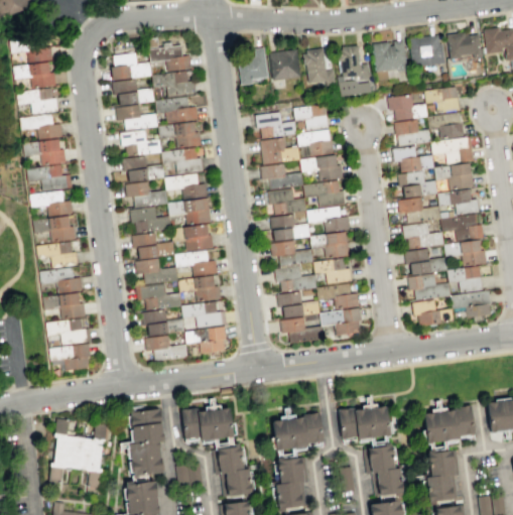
[(10,15),(23,10),(22,7),(32,3),(30,0),(0,0),(0,13),(1,16),(9,13),(10,15)]
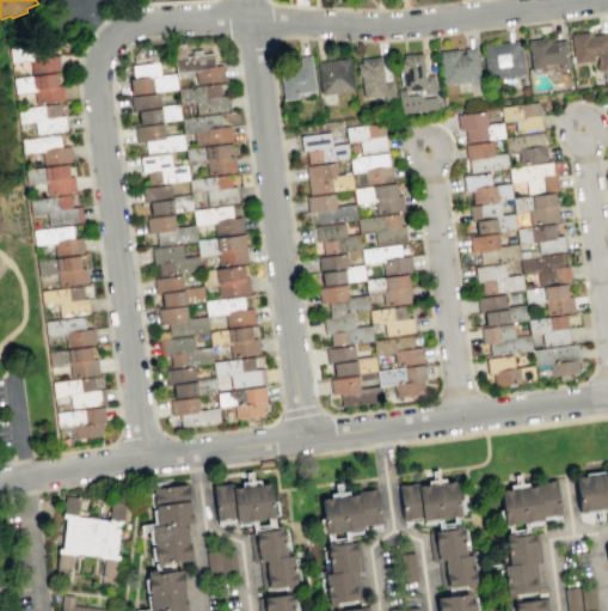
[(573,35),(595,32),(595,36),(607,35),(607,71),(601,72),(600,57),(596,57),(596,62),(577,65),(573,35)]
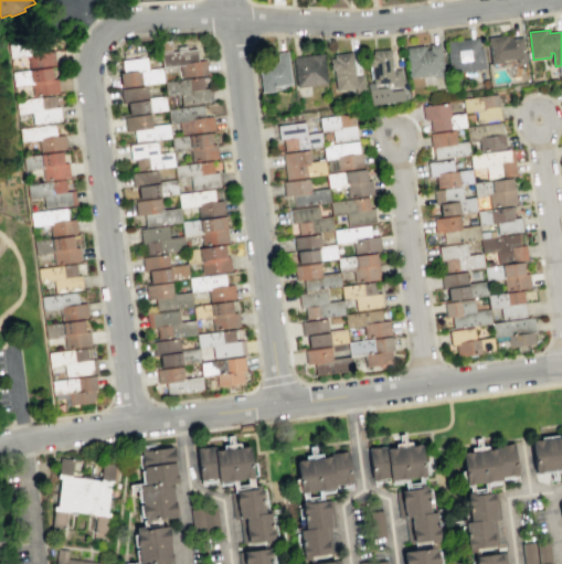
[(525,36),(528,63),(527,63),(528,67),(521,67),(521,63),(519,63),(518,59),(505,61),(505,64),(491,65),(488,38),(513,34),(515,38),(525,36)]
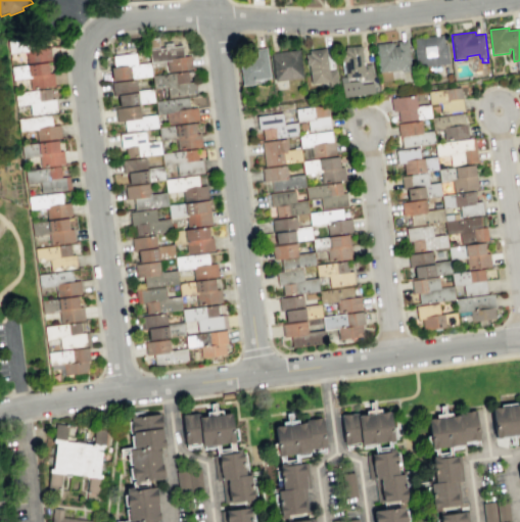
[(414,40),(444,35),(445,45),(447,45),(451,63),(418,68),(414,40)]
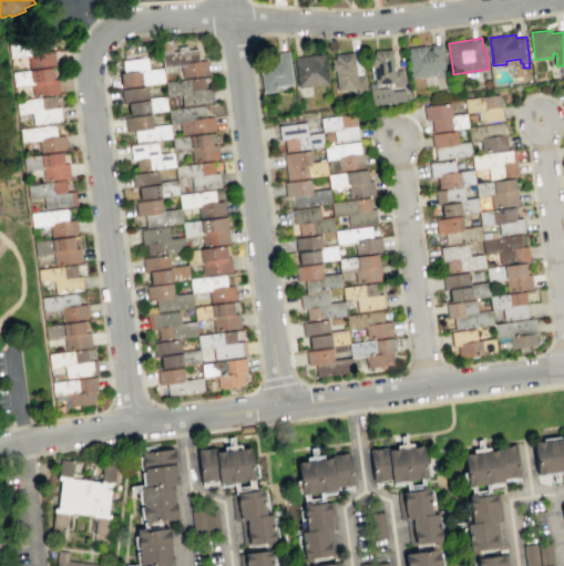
[(59,68),(57,51),(49,52),(48,40),(11,44),(12,60),(30,58),(32,71),(53,68),(59,68)]
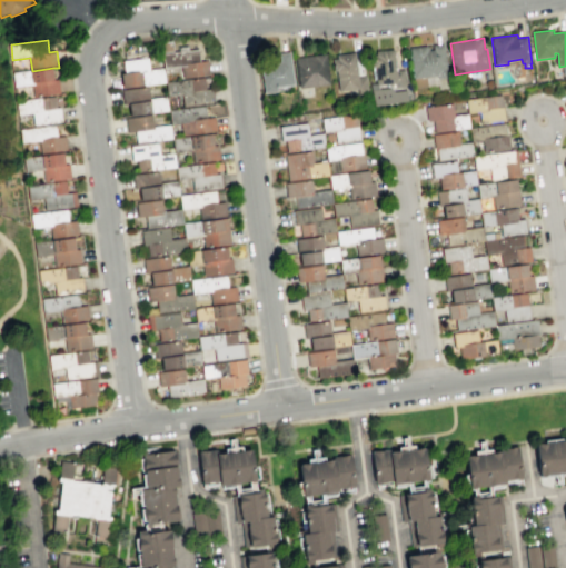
[(162,42),(175,41),(176,52),(164,53),(162,42)]
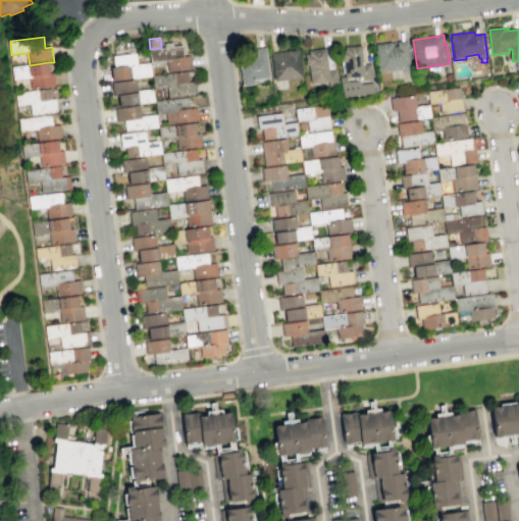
[(377,45),(395,42),(395,47),(399,46),(398,42),(408,41),(412,71),(402,72),(402,69),(381,72),(377,45)]
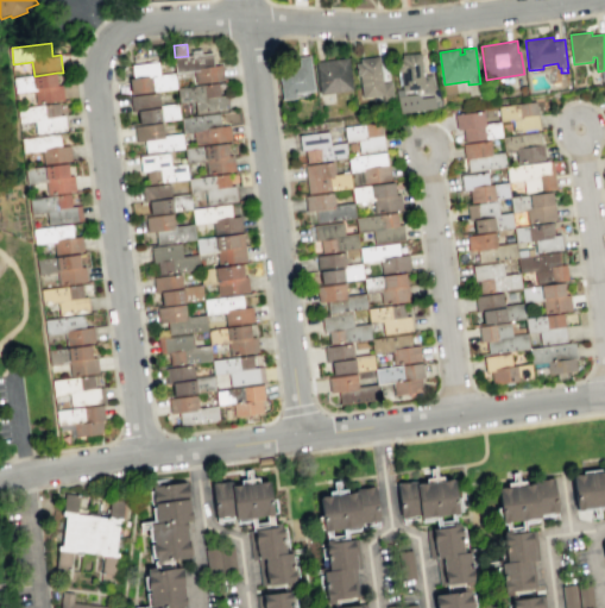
[(423,52),(426,75),(435,74),(439,110),(402,114),(399,92),(405,91),(403,71),(397,71),(396,56),(423,52)]
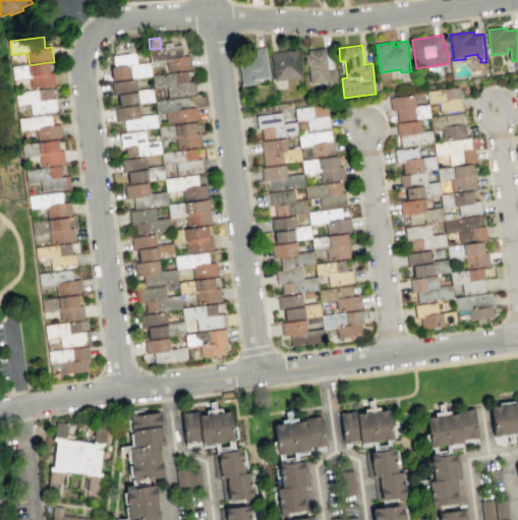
[(169,74),(167,61),(152,63),(150,50),(183,46),(184,57),(192,56),(193,71),(188,72),(169,74)]
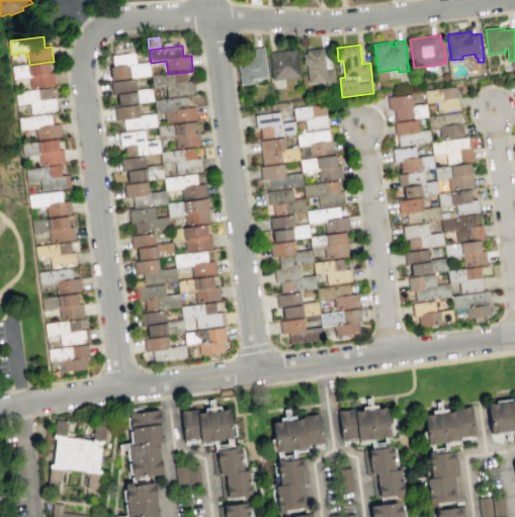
[(265,48),(268,77),(253,79),(253,84),(242,86),(238,59),(256,57),(255,50),(265,48)]
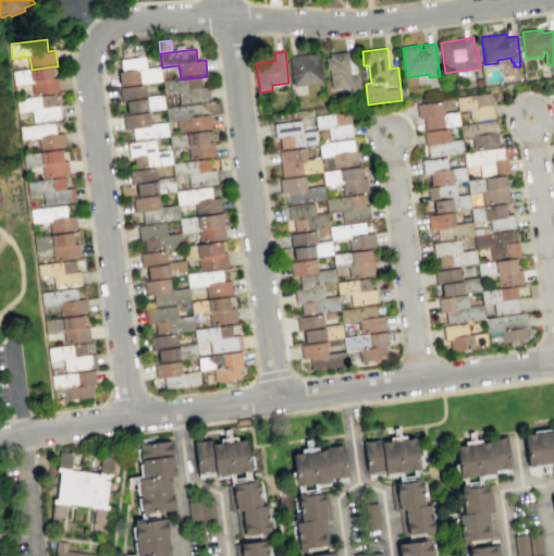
[(349,52),(332,54),(332,58),(327,58),(329,70),(331,70),(333,89),(345,88),(346,94),(362,91),(360,75),(352,76),(349,52)]
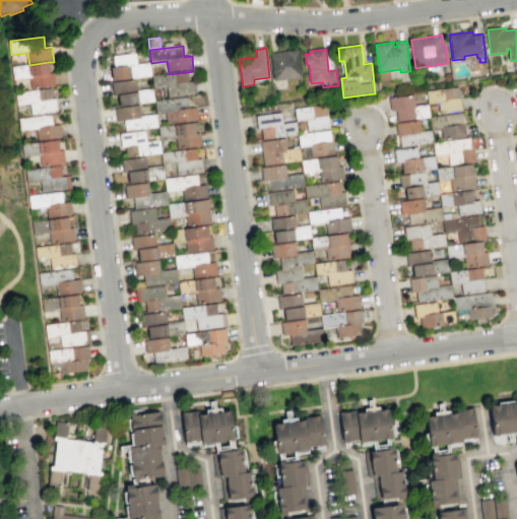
[(271,53),(300,50),(303,77),(274,81),(271,53)]
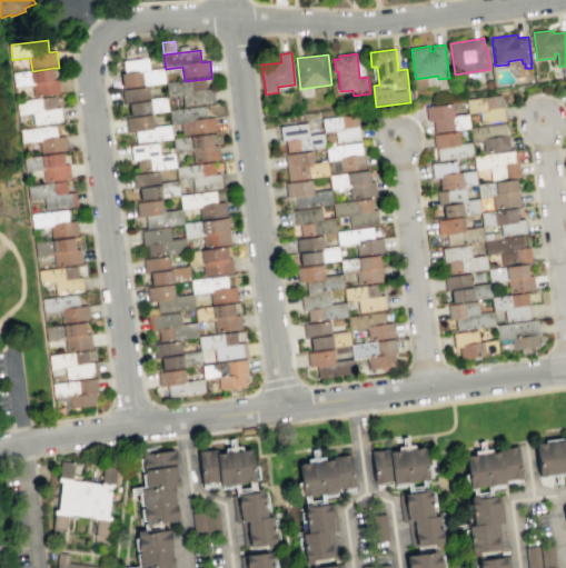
[(125,62),(149,59),(150,70),(166,69),(168,83),(123,88),(122,73),(126,73),(125,62)]
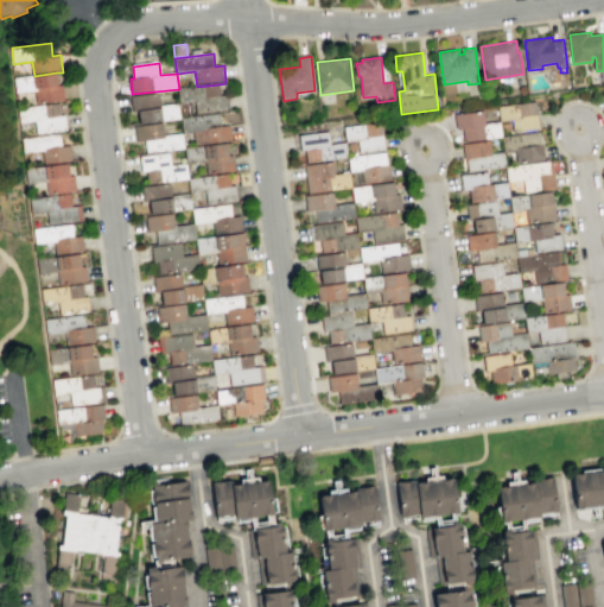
[(16,78),(35,76),(57,73),(59,86),(64,84),(67,102),(61,103),(37,107),(36,92),(17,94),(16,78)]
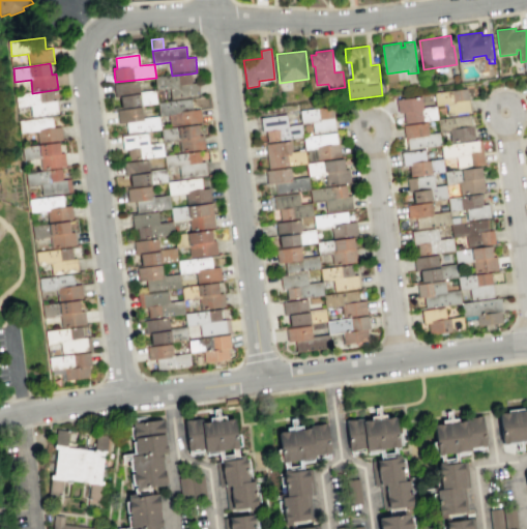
[(156,78),(172,76),(192,74),(194,84),(198,83),(199,98),(193,99),(173,101),(171,88),(157,90),(156,78)]
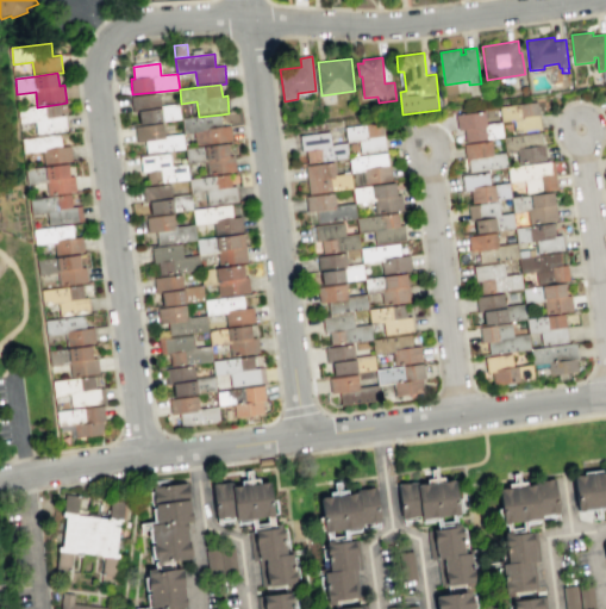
[(132,98),(161,94),(162,106),(181,104),(183,119),(141,125),(139,112),(133,112),(132,98)]
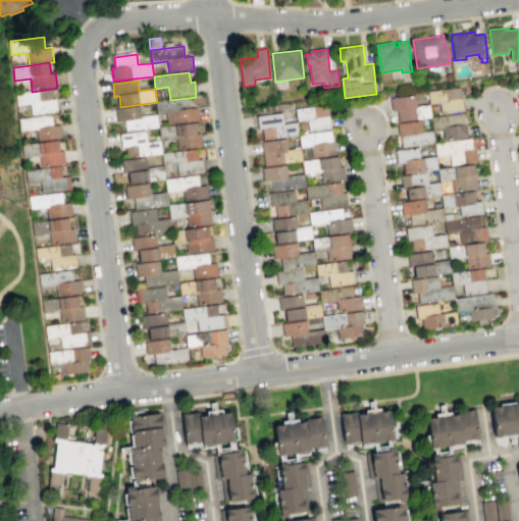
[(429,92),(461,88),(465,112),(443,114),(440,103),(430,105),(429,92)]
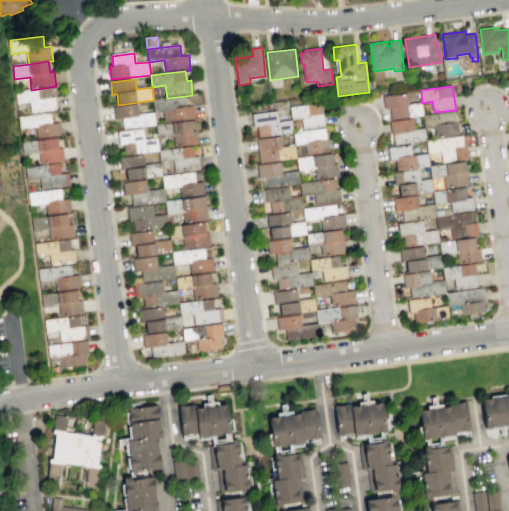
[(16,92),(31,90),(51,87),(52,98),(56,97),(58,112),(52,113),(32,115),(31,103),(18,105),(16,92)]
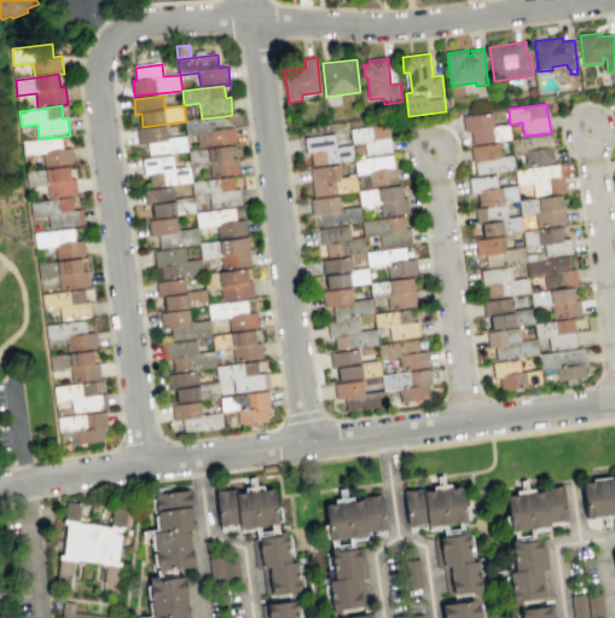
[(464,116),(494,113),(495,126),(510,125),(512,139),(475,144),(474,132),(466,132),(464,116)]
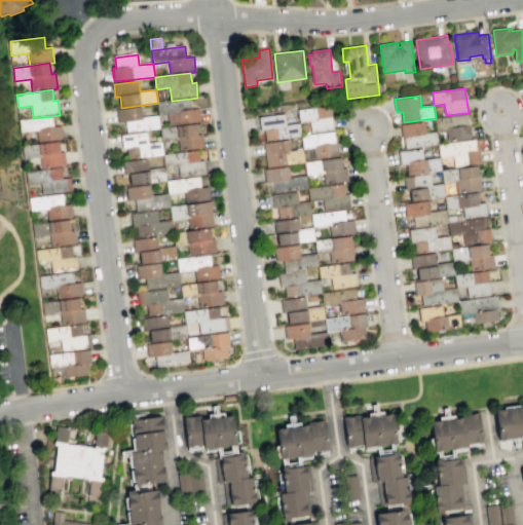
[(171,127),(169,115),(159,116),(158,103),(172,101),(191,99),(193,109),(200,108),(202,123),(197,124),(171,127)]
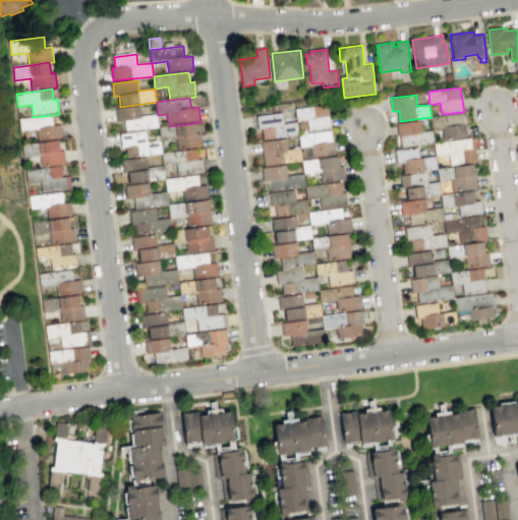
[(296,109),(329,105),(332,129),(310,131),(308,121),(298,122),(296,109)]
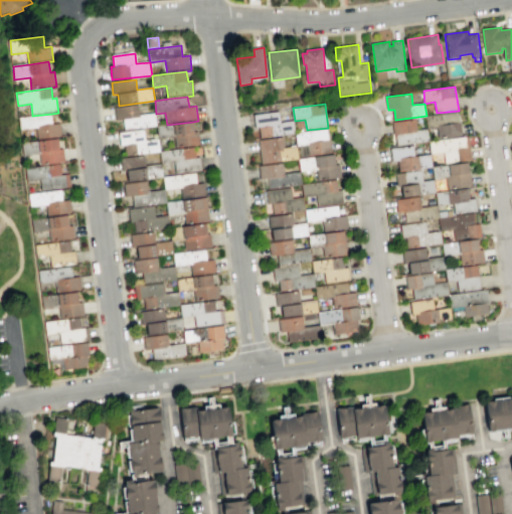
[(115,108),(139,105),(140,116),(156,114),(158,126),(125,130),(124,120),(116,121),(115,108)]
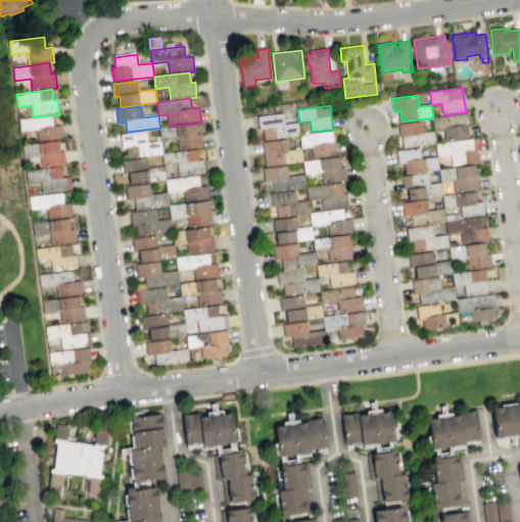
[(258,116),(284,113),(286,124),(299,123),(301,135),(266,140),(265,129),(261,130),(258,116)]
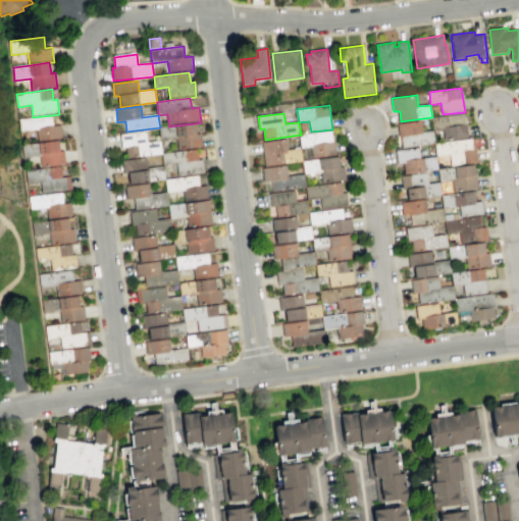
[(432,117),(434,132),(444,129),(446,141),(469,138),(468,124),(466,124),(465,113),(432,117)]
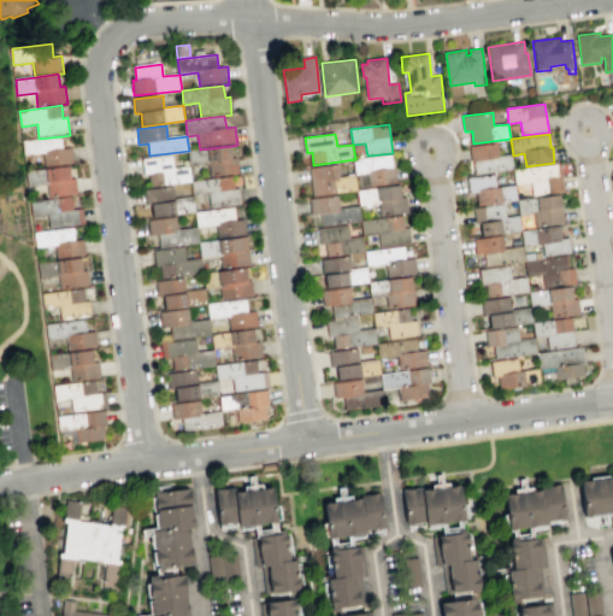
[(23,141),(39,139),(63,136),(64,150),(72,148),(75,165),(70,166),(45,169),(42,154),(25,157),(23,141)]
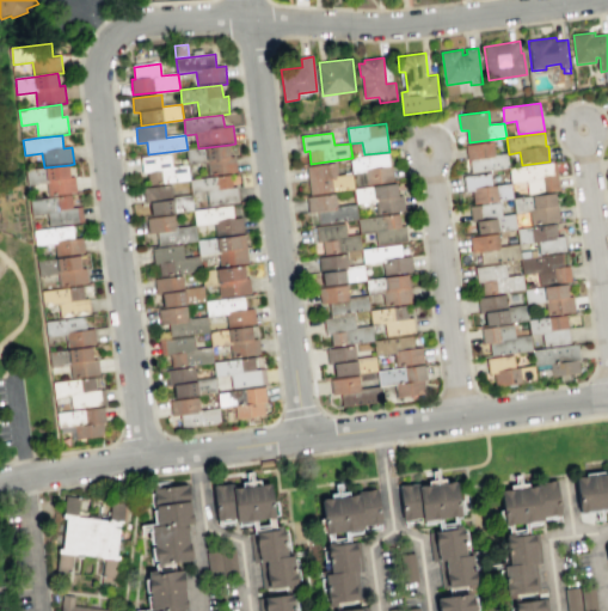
[(467,145),(495,142),(496,154),(509,154),(510,167),(473,173),(471,160),(468,160),(467,145)]
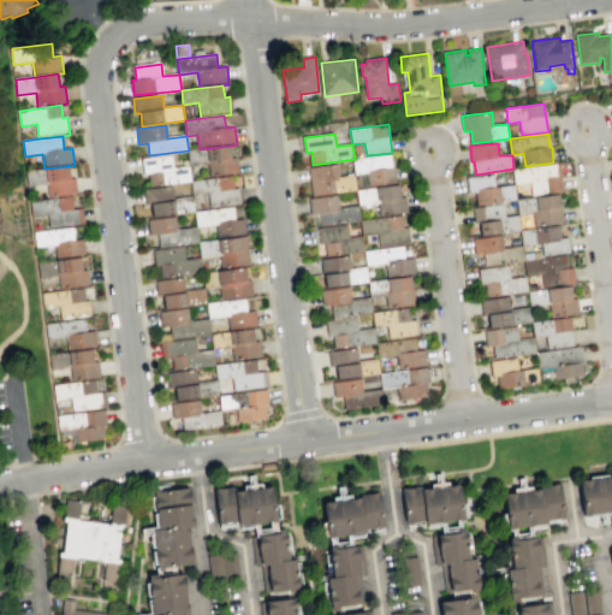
[(212,179),(209,164),(191,166),(189,151),(200,149),(231,146),(232,158),(238,158),(241,176),(235,176),(212,179)]
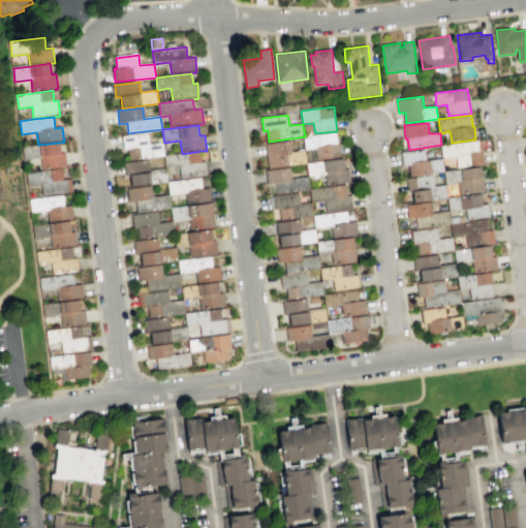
[(305,136),(306,151),(316,150),(317,160),(341,157),(340,144),(338,144),(337,132),(305,136)]
